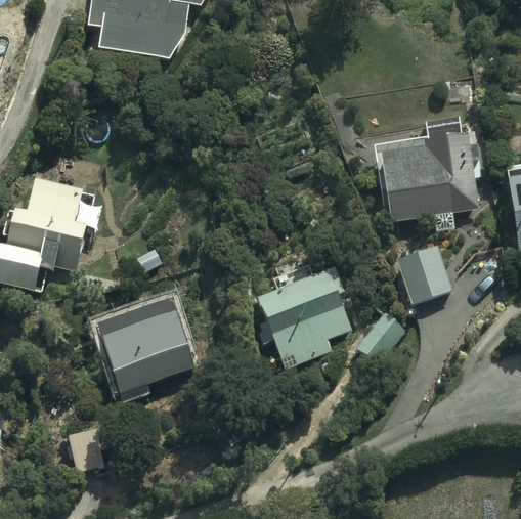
[(90,0),(86,25),(100,28),(98,46),(168,59),(184,35),(187,5),(201,8),(204,0),(90,0)]
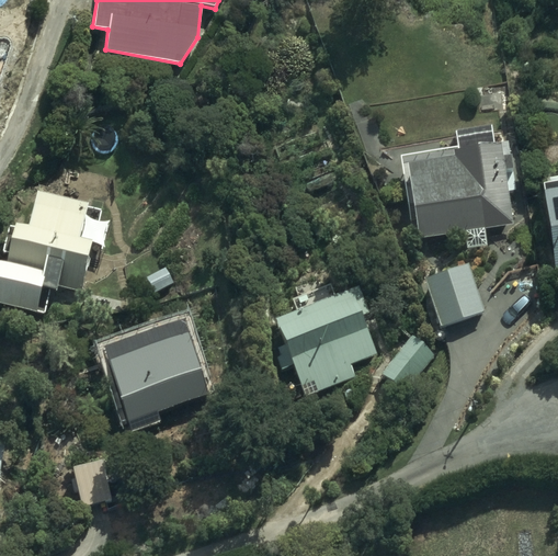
[(499,143),(499,139),(398,154),(405,206),(412,205),(418,239),(465,233),(467,249),(487,246),(485,228),(512,225),(504,170),(512,169),(509,142),(499,143)]
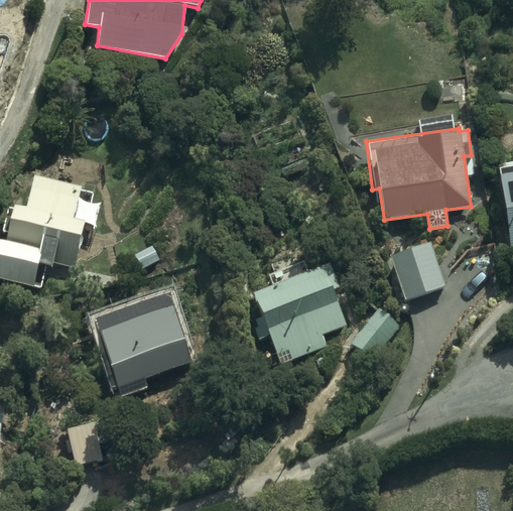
[(512,159),(494,162),(506,249),(512,248),(512,159)]
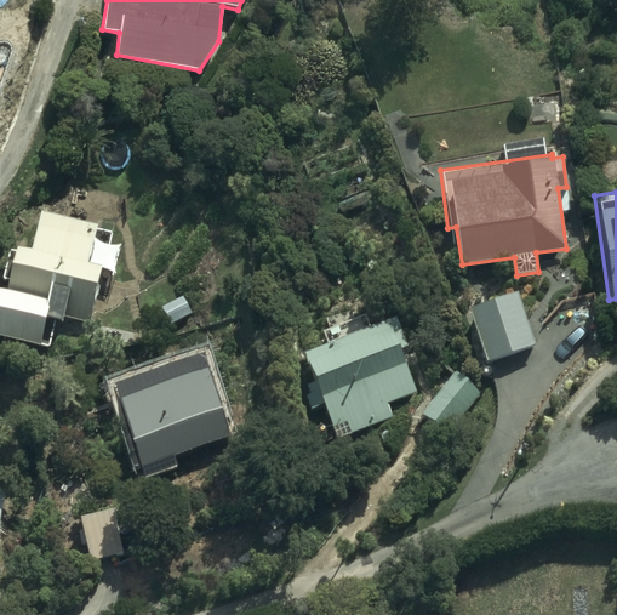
[(98,223),(40,210),(33,245),(18,241),(17,248),(11,246),(5,275),(10,277),(9,286),(0,284),(0,335),(50,346),(56,317),(89,324),(92,306),(104,308),(118,250),(108,248),(112,233),(97,231),(98,223)]
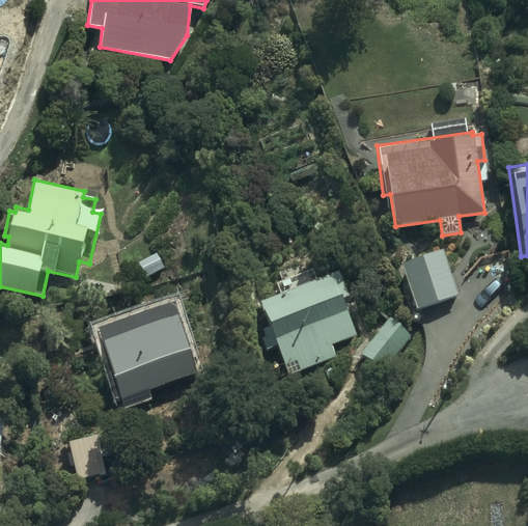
[(437,249),(396,264),(412,309),(453,295),(437,249)]
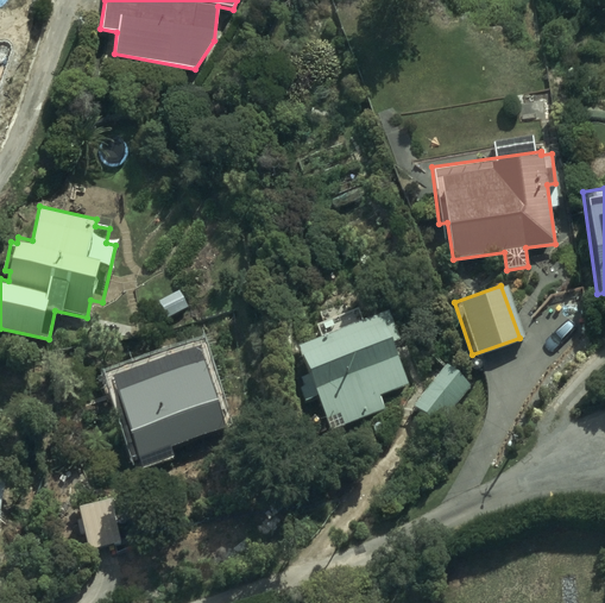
[(379,306),(297,340),(334,427),(416,393),(379,306)]
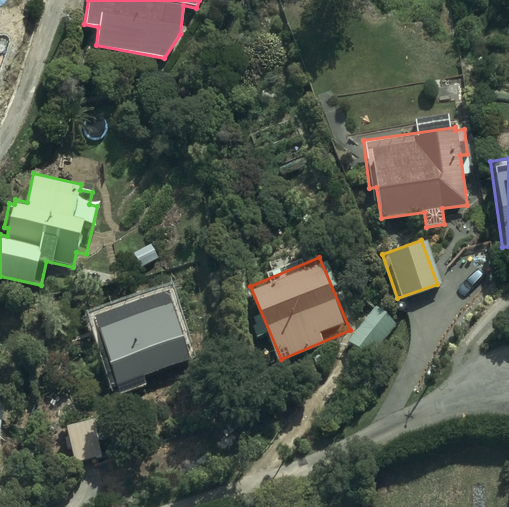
[(91,314),(113,387),(187,364),(165,291),(91,314)]
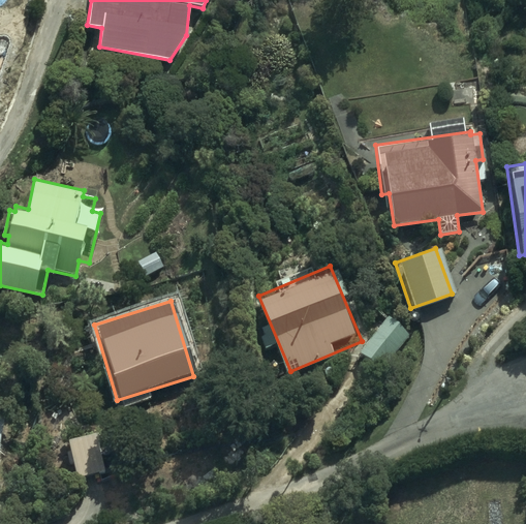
[(94,434),(64,441),(73,479),(102,472),(94,434)]
